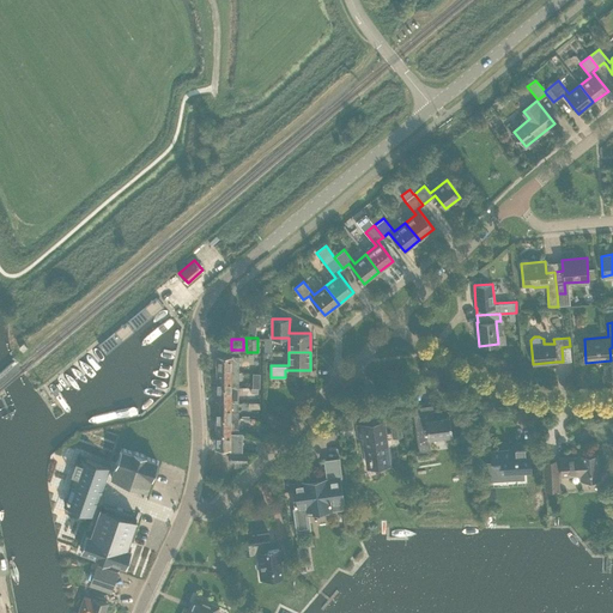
[(231,356),(217,356),(217,371),(238,372),(238,357),(231,357),(231,356)]
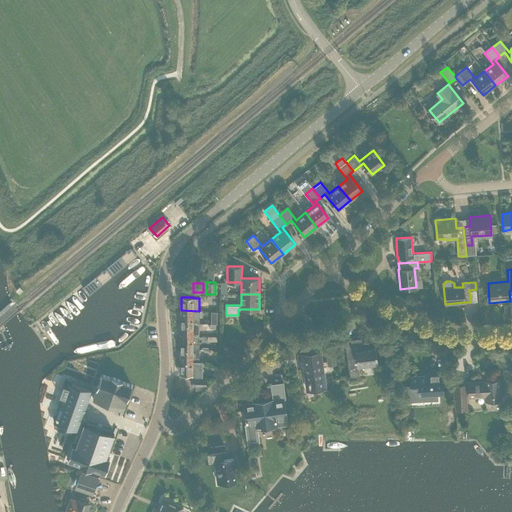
[(199,323),(199,311),(181,310),(180,323),(199,323)]
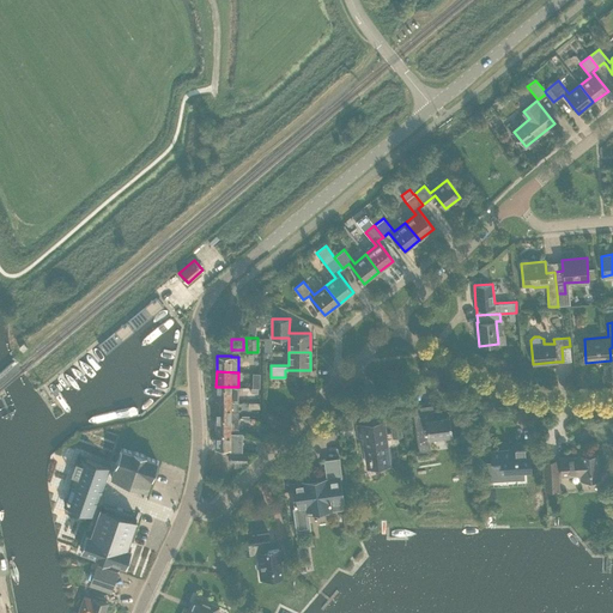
[(216,401),(238,402),(238,387),(216,387),(216,401)]
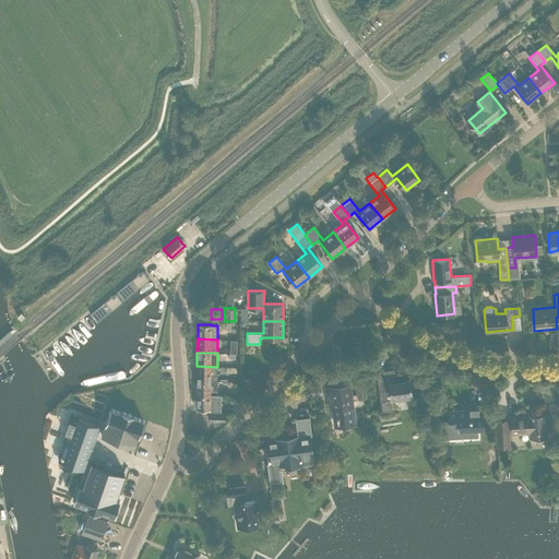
[(217,381),(217,367),(197,366),(197,380),(217,381)]
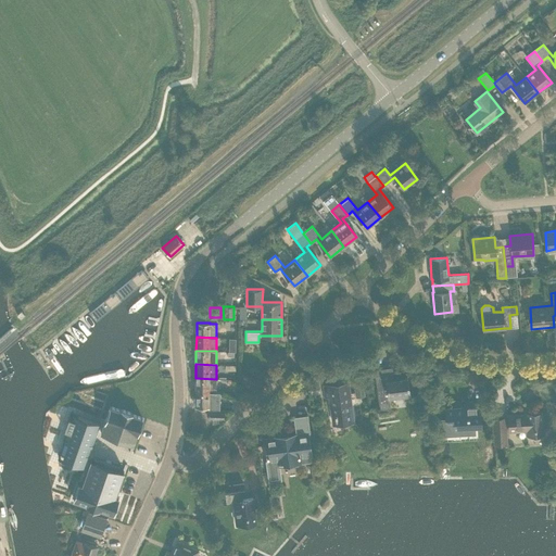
[(390,408),(389,396),(409,394),(407,377),(389,380),(387,367),(376,369),(378,379),(379,391),(377,391),(380,409),(390,408)]
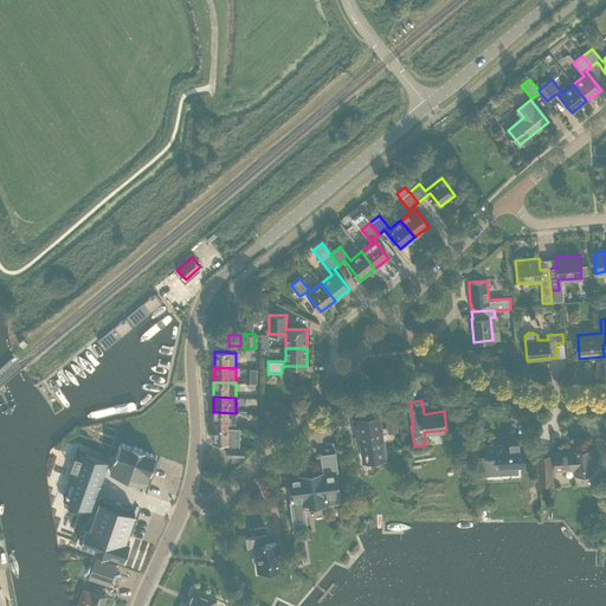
[(234,427),(236,413),(213,412),(213,427),(234,427)]
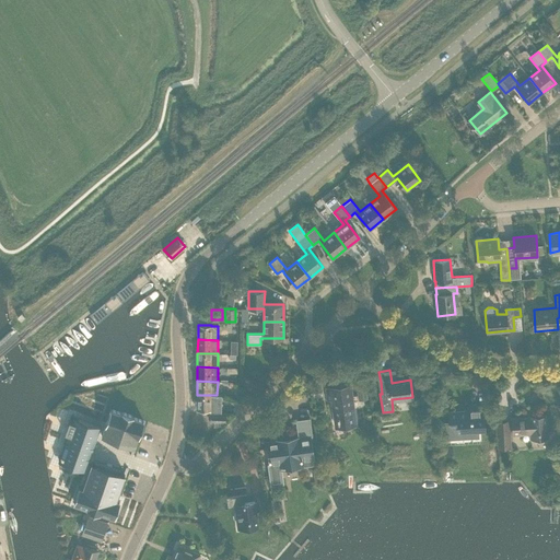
[(365,384),(356,386),(358,400),(368,398),(365,384)]
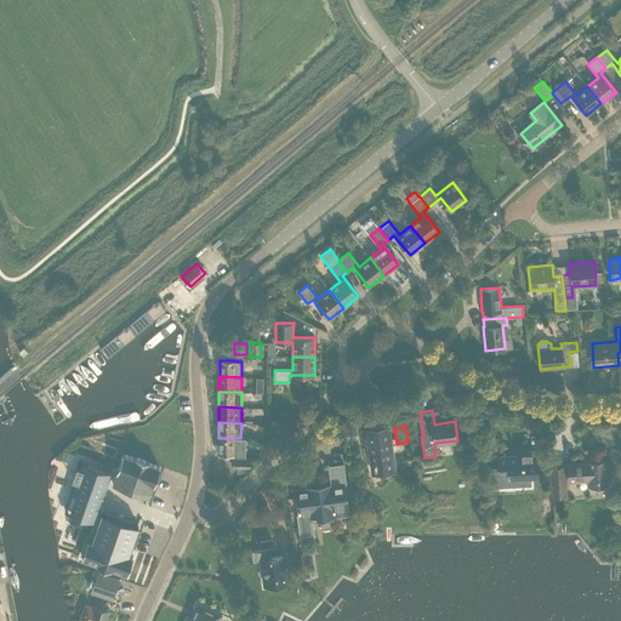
[(375,472),(394,469),(388,427),(387,427),(388,429),(376,431),(376,432),(374,433),(374,429),(362,431),(363,443),(371,442),(375,472)]
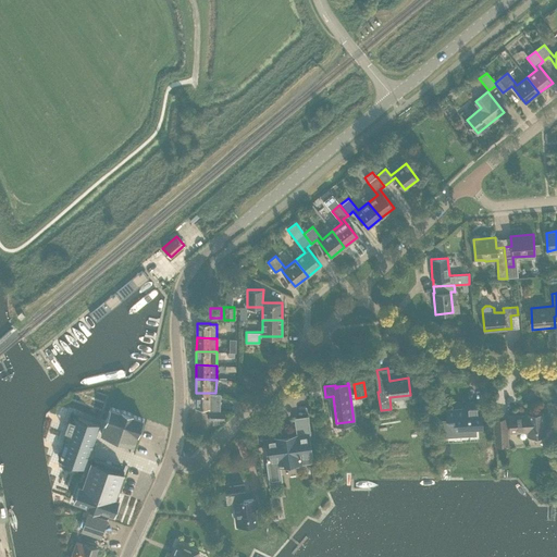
[(239,385),(234,396),(243,399),(247,392),(239,385)]
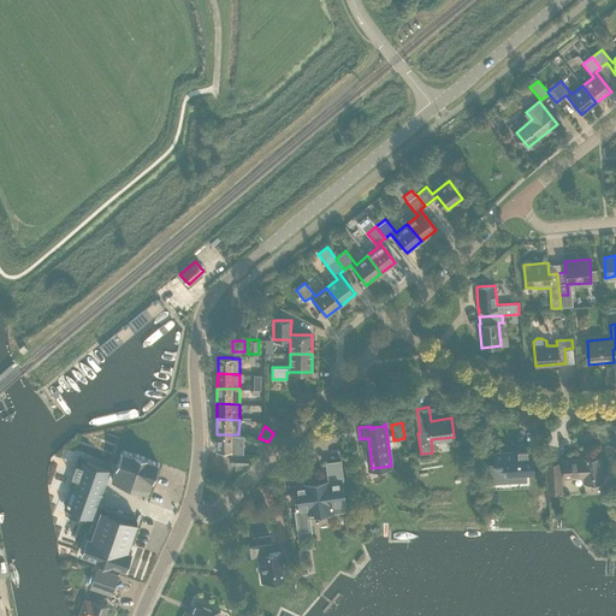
[(238,434),(217,434),(217,450),(231,450),(231,463),(235,463),(241,463),(242,463),(248,463),(248,454),(243,454),(243,434),(238,434)]
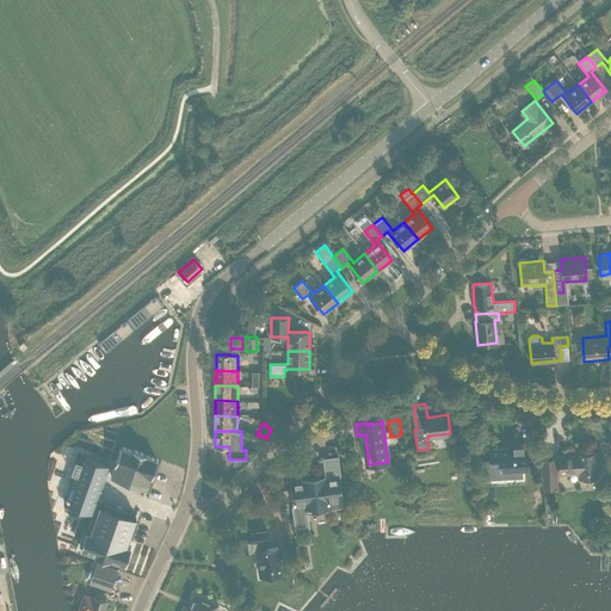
[(529,467),(528,443),(510,443),(510,448),(499,448),(499,444),(498,444),(498,448),(489,448),(489,462),(482,462),(482,477),(520,475),(519,468),(529,467)]
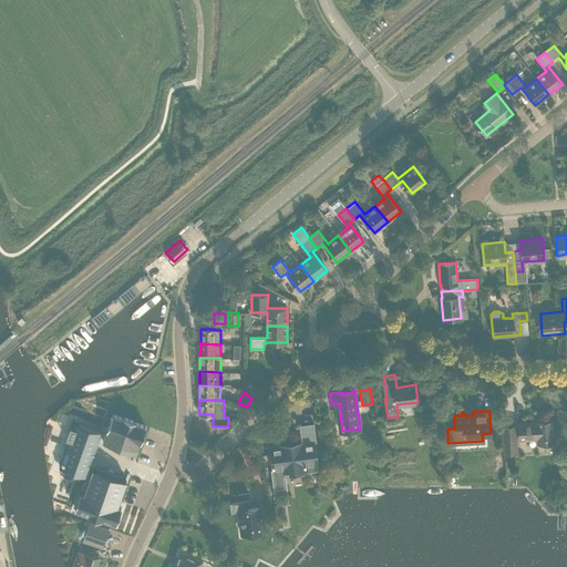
[(122,418),(122,419),(111,414),(103,439),(136,451),(144,426),(134,422),(122,418)]
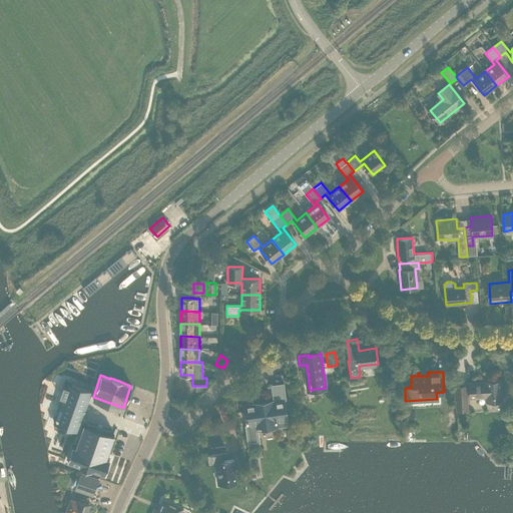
[(489,397),(489,402),(501,401),(500,380),(485,381),(485,382),(468,383),(469,398),(489,397)]
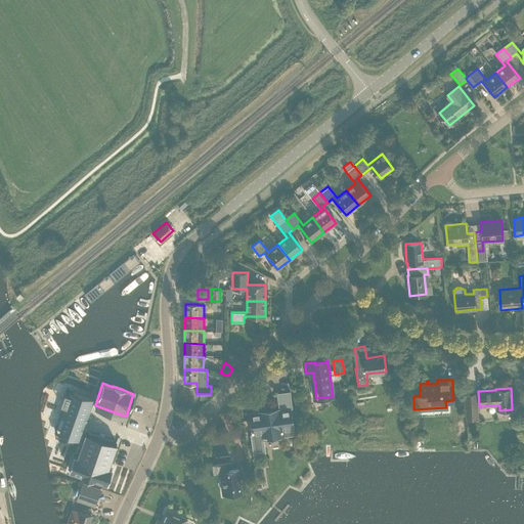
[(67,389),(59,409),(84,418),(90,398),(67,389)]
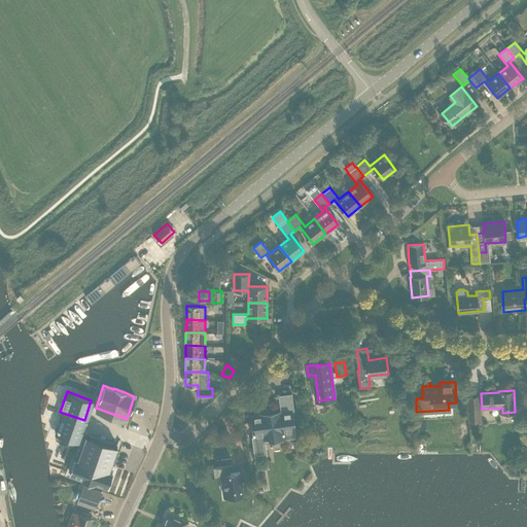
[(278,397),(280,412),(249,416),(252,436),(251,436),(254,457),(266,455),(264,442),(285,438),(294,436),(293,431),(294,431),(291,411),(293,411),(291,393),(291,395),(278,397)]
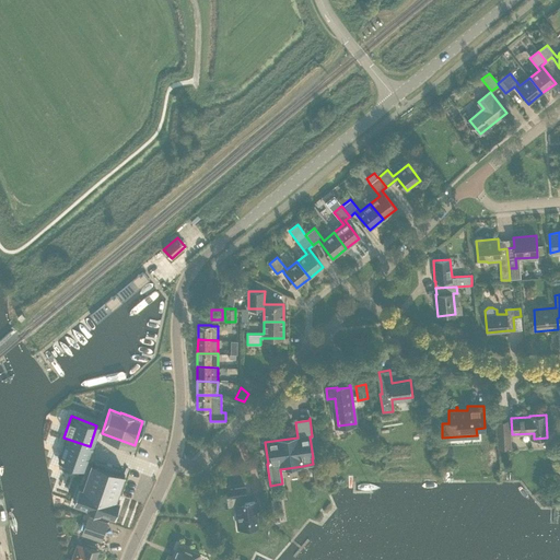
[(498,447),(510,446),(509,420),(497,421),(498,447)]
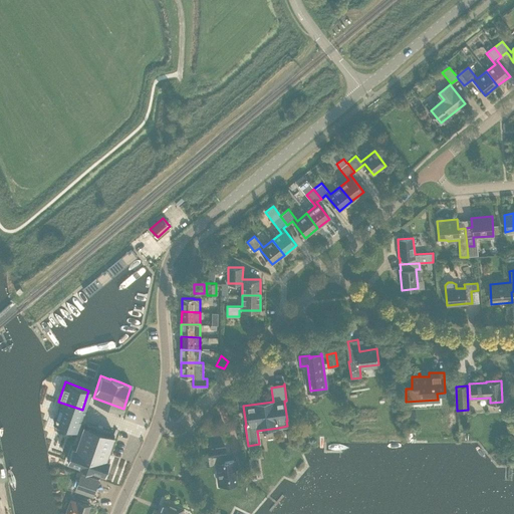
[(58,402),(51,421),(75,430),(82,410),(58,402)]
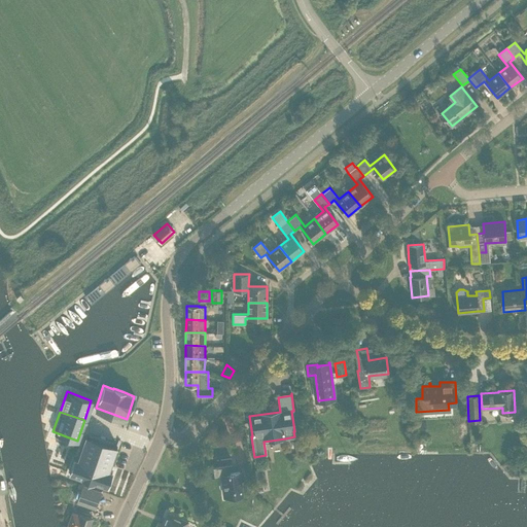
[(86,435),(85,434),(77,459),(74,457),(69,472),(82,477),(81,478),(93,482),(94,481),(106,485),(111,470),(108,469),(116,446),(115,446),(115,447),(86,436),(86,435)]
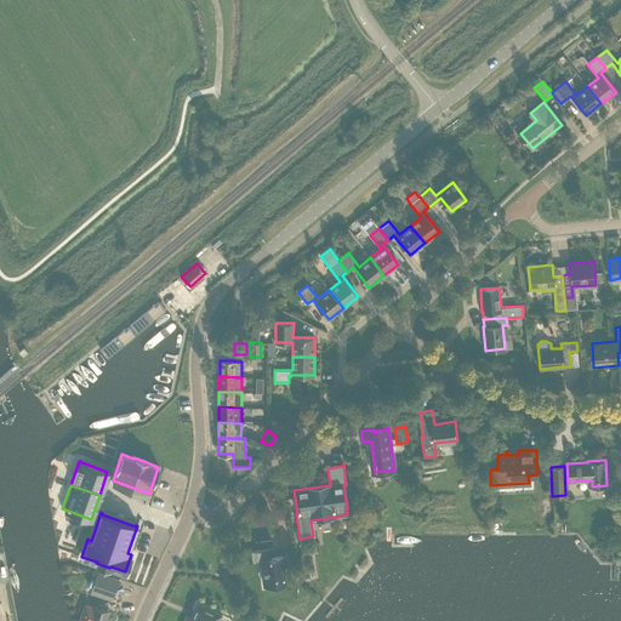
[(261,560),(263,586),(285,582),(281,556),(271,558),(269,550),(273,550),(272,540),(255,542),(256,551),(245,552),(246,562),(261,560)]
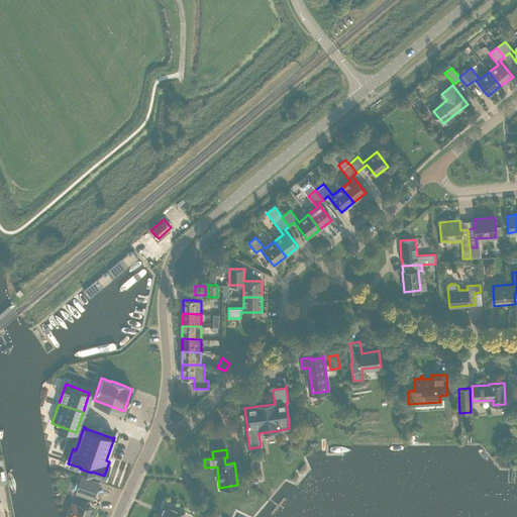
[(193,461),(194,472),(202,471),(201,460),(193,461)]
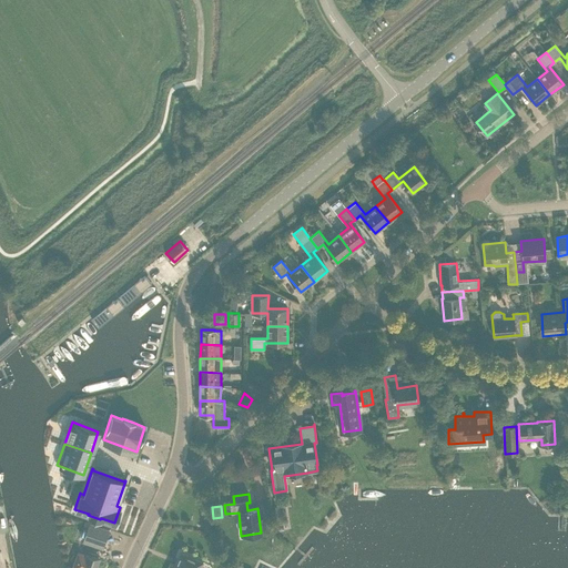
[(83,541),(103,548),(110,530),(85,521),(83,527),(88,529),(83,541)]
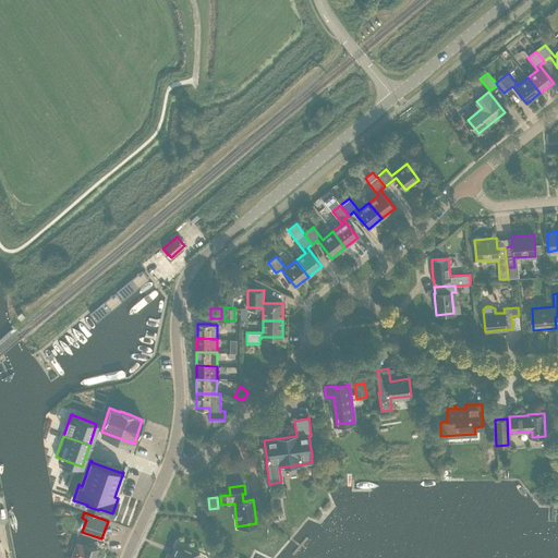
[(94,557),(97,549),(76,542),(70,557),(94,557)]
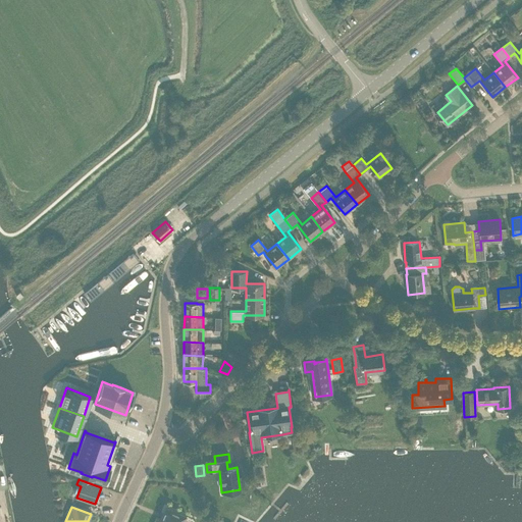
[(184,521),(187,517),(165,508),(161,519),(156,517),(154,521),(184,521)]
